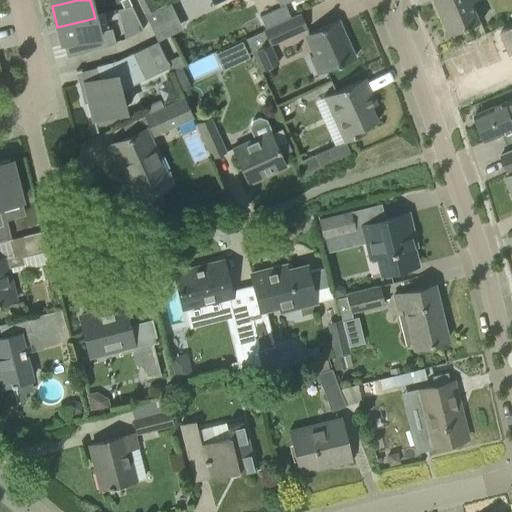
[(122,0),(114,2),(116,12),(131,8),(126,0),(122,0)]
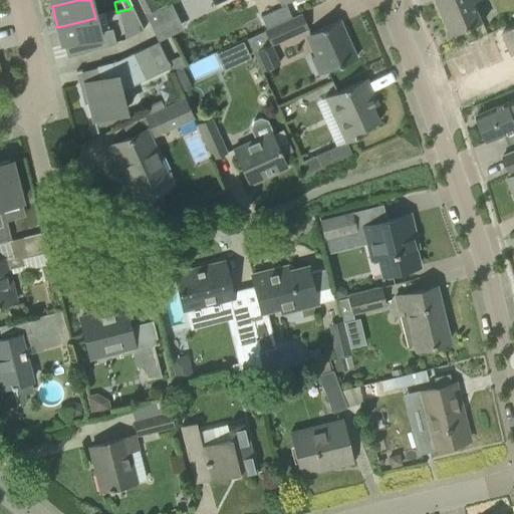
[(436,0),(452,35),(470,27),(482,22),(474,3),(480,0),(436,0)]
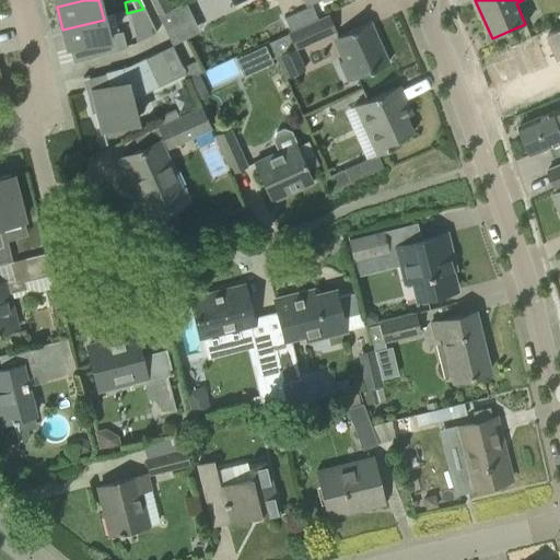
[(164,30),(191,15),(184,1),(156,14),(164,30)]
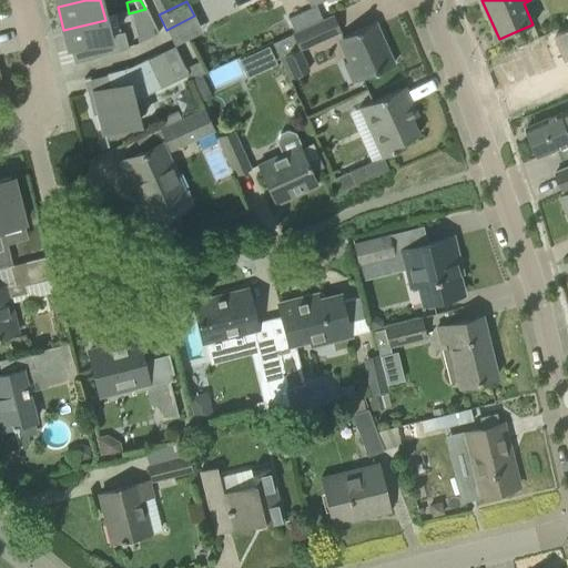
[(287,19),(294,32),(322,19),(316,6),(287,19)]
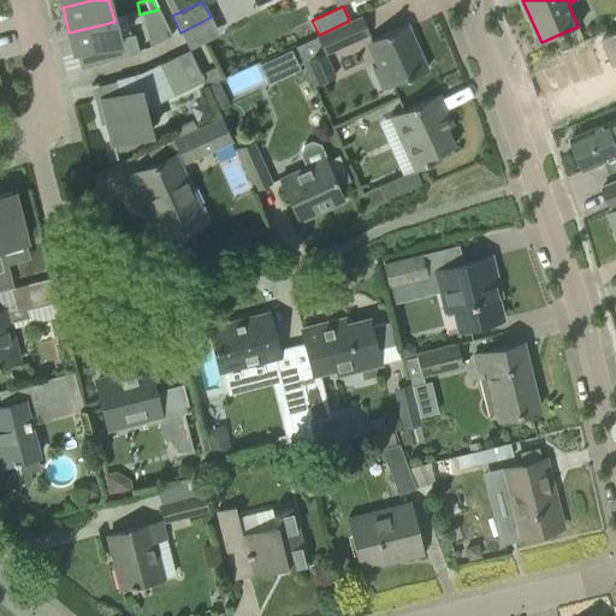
[(140,15),(149,49),(171,39),(158,10),(140,15)]
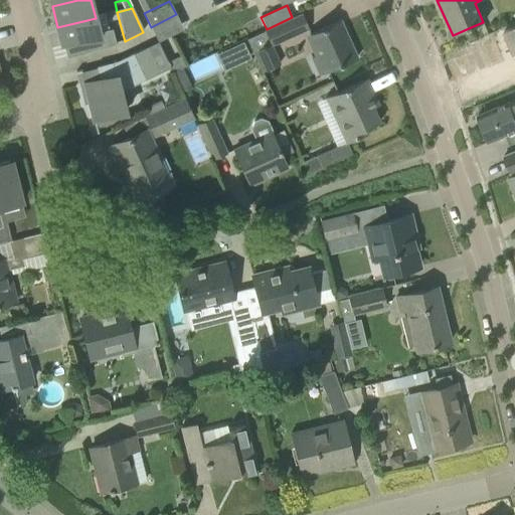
[(246,38),(253,53),(309,27),(303,13),(293,18),(292,17),(267,29),(267,30),(246,38)]
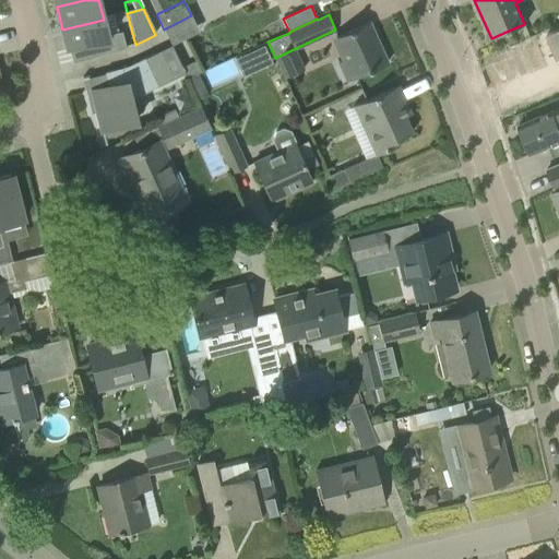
[(122,38),(109,42),(104,20),(62,30),(68,52),(90,47),(93,59),(119,52),(126,50),(122,38)]
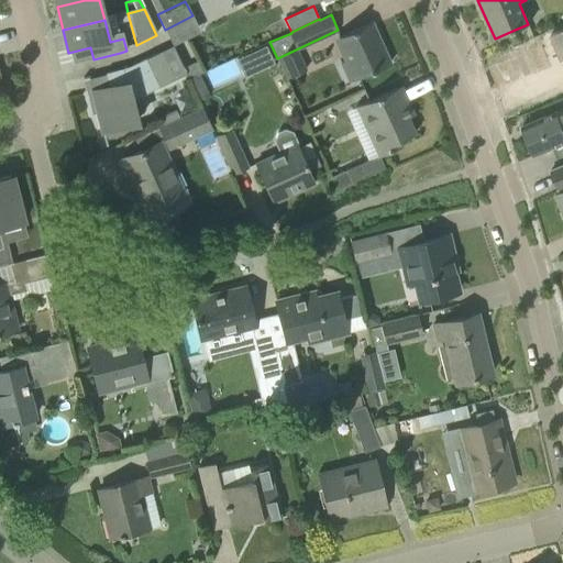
[(338,36),(356,78),(389,63),(371,22),(351,31),(338,36)]
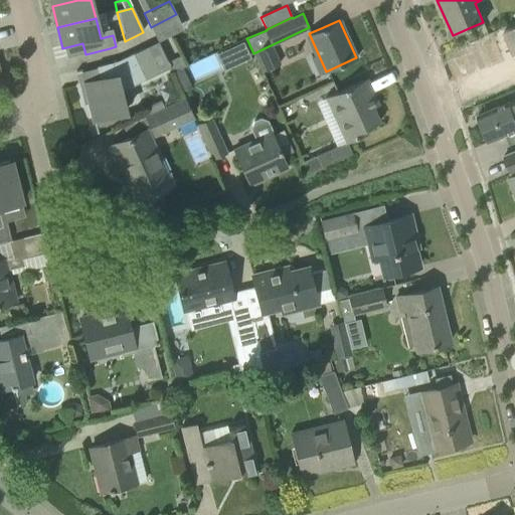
[(240,41),(215,53),(222,67),(247,55),(240,41)]
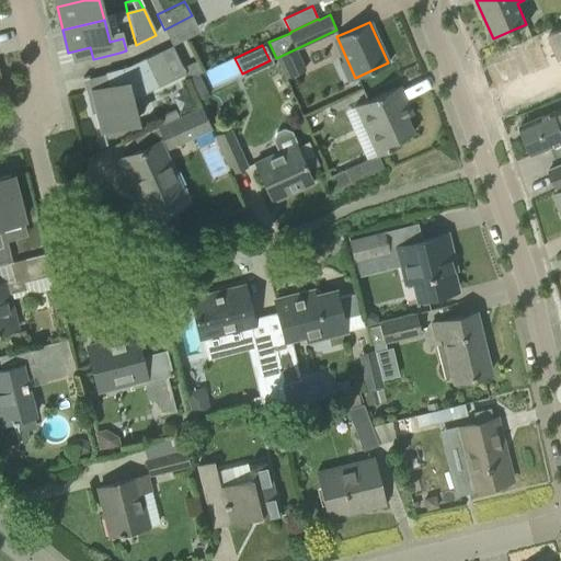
[(139,95),(173,79),(160,50),(126,67),(104,72),(107,87),(91,91),(104,145),(106,145),(104,137),(125,132),(124,125),(136,122),(135,116),(136,115),(136,114),(134,114),(128,93),(137,91),(139,95)]
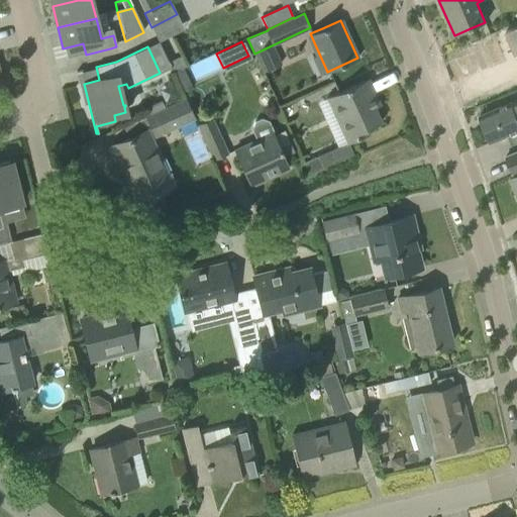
[(516,52),(516,50),(502,54),(504,67),(516,64),(516,52)]
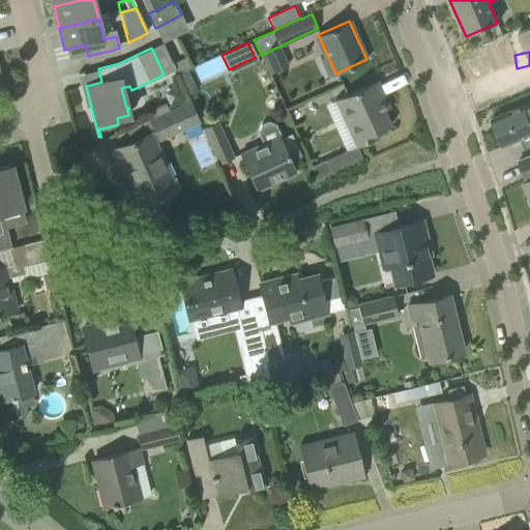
[(183,58),(172,63),(177,74),(188,67),(183,58)]
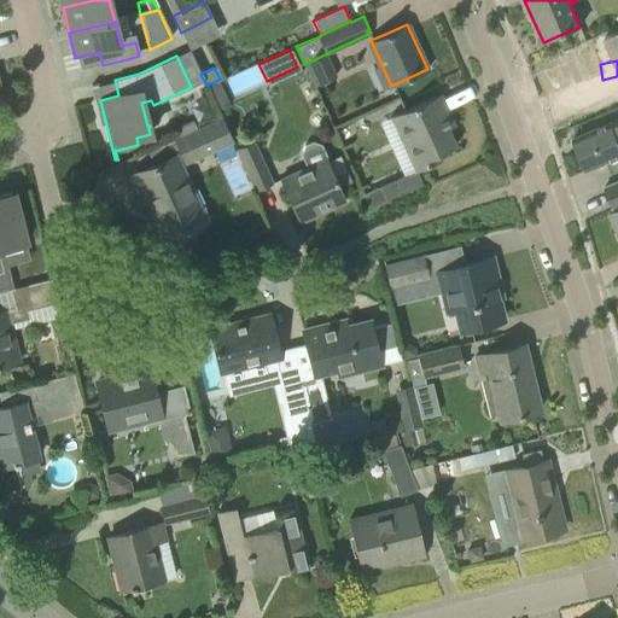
[(441,116),(448,114),(439,94),(391,117),(406,150),(414,172),(362,194),(369,209),(423,185),(417,172),(439,161),(437,153),(454,146),(441,116)]
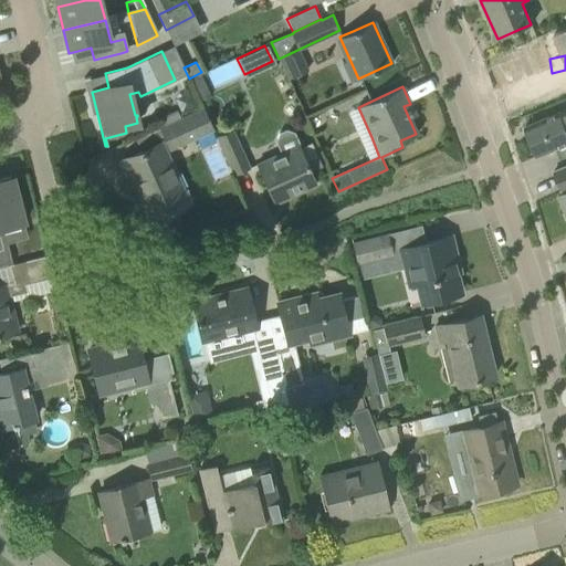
[(132,178),(150,220),(188,203),(164,152),(212,130),(202,108),(184,116),(144,135),(149,147),(119,160),(128,179),(132,178)]
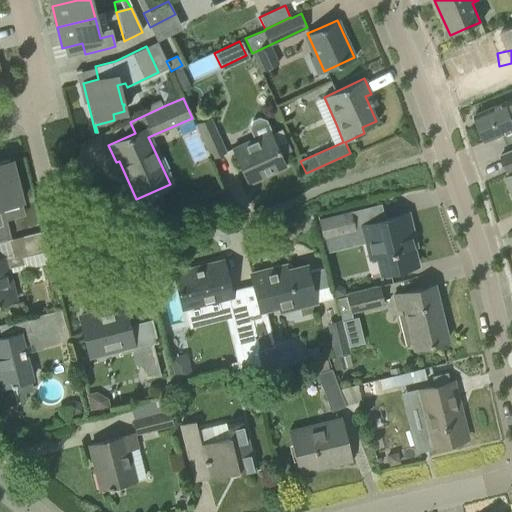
[(511,98),(474,115),(486,141),(511,130),(511,98)]
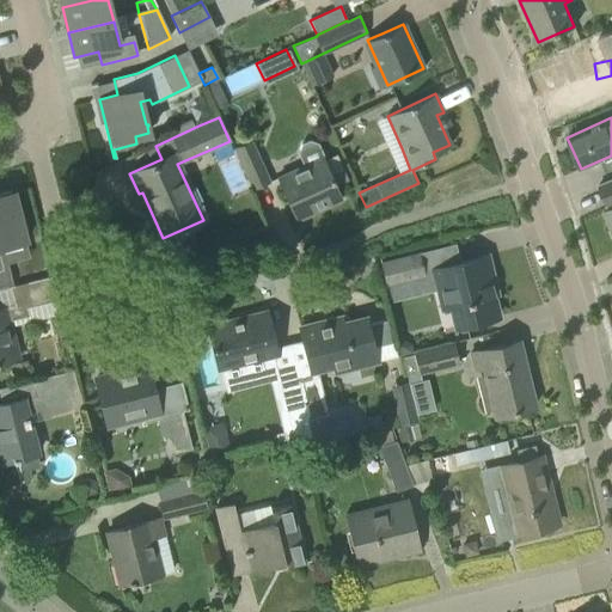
[(234,148),(254,190),(270,182),(251,140),(234,148)]
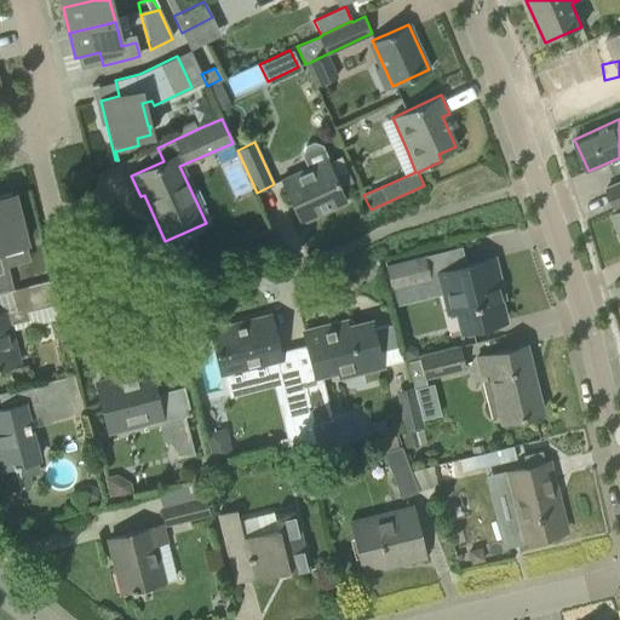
[(305,168),(302,171),(280,181),(299,223),(346,201),(327,159),(321,145),(311,142),(304,145),(300,155),(305,168)]
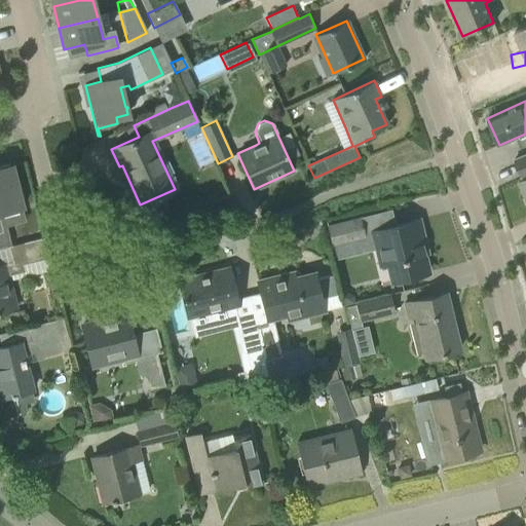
[(525,155),(515,161),(522,179),(525,177),(525,155)]
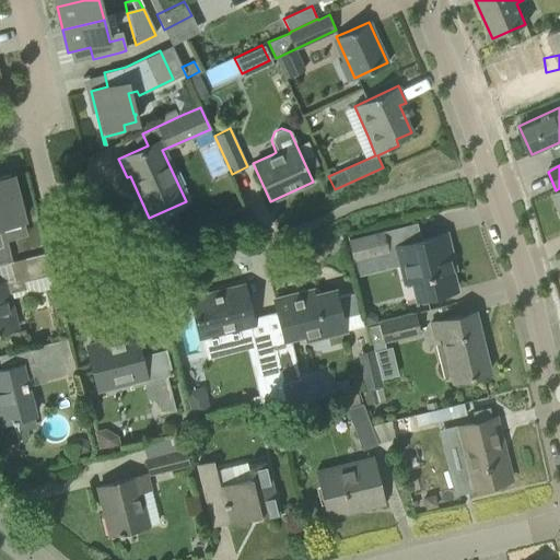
[(0,246),(2,246),(0,237),(0,224),(23,219),(12,174),(0,177),(0,246)]
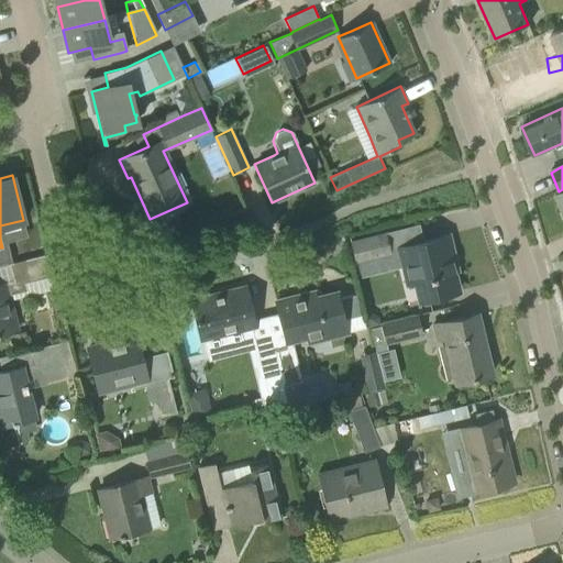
[(350,241),(355,262),(389,254),(384,232),(350,241)]
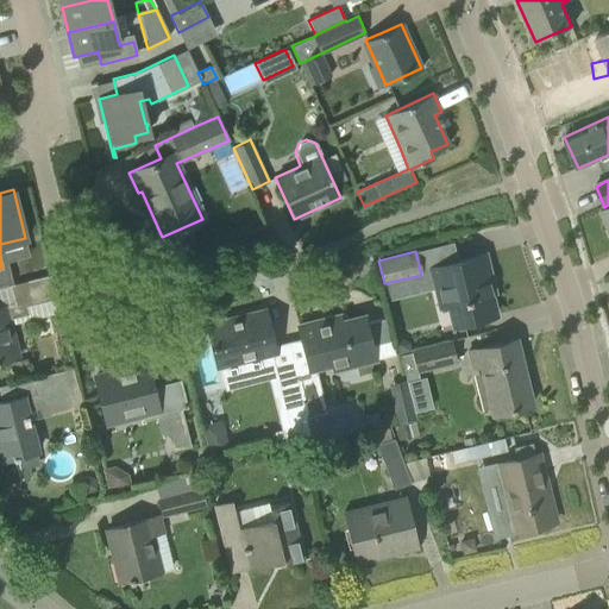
[(444,288),(453,326),(495,315),(487,281),(491,280),(485,253),(429,268),(435,290),(444,288)]
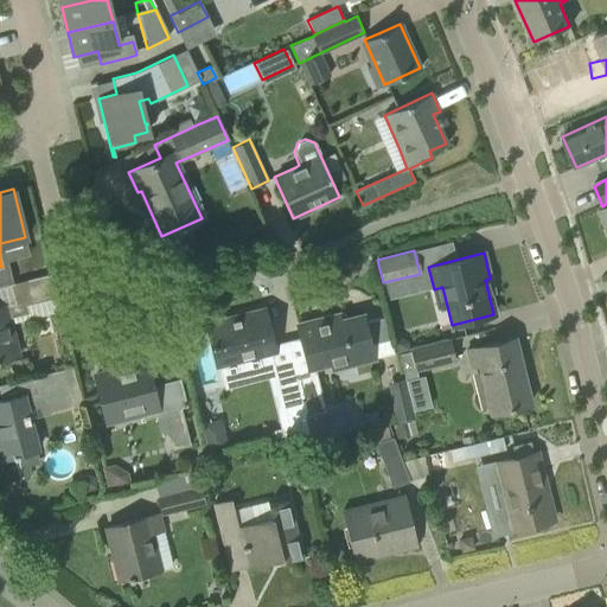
[(0,306),(0,359),(17,356),(10,324),(32,318),(29,304),(55,298),(49,274),(11,285),(16,304),(5,307),(5,306),(0,306)]
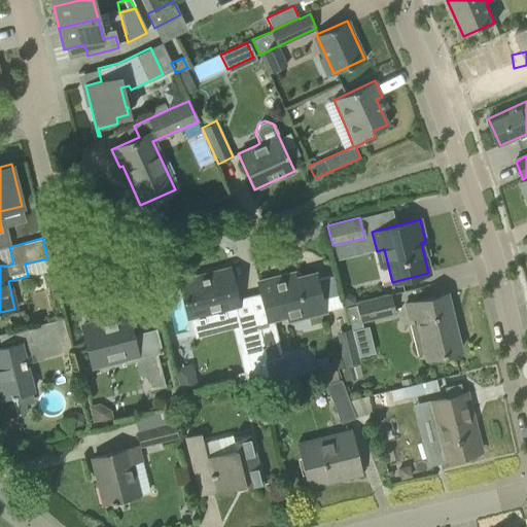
[(229,268),(179,281),(184,301),(188,317),(189,316),(195,335),(211,330),(215,319),(213,311),(238,305),(234,288),(229,268)]
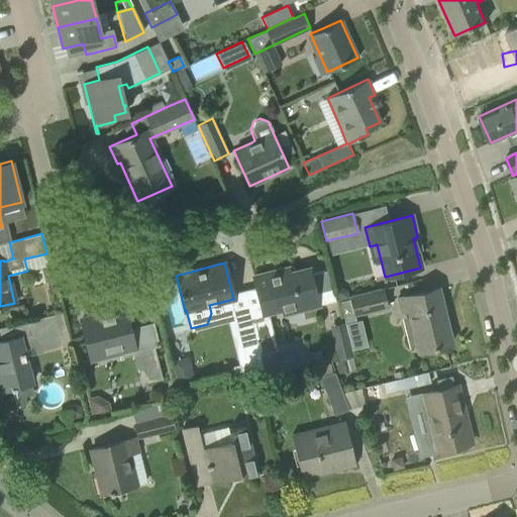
[(252,277),(262,314),(297,305),(298,310),(335,301),(332,289),(327,270),(310,274),(309,268),(280,275),(279,270),(252,277)]
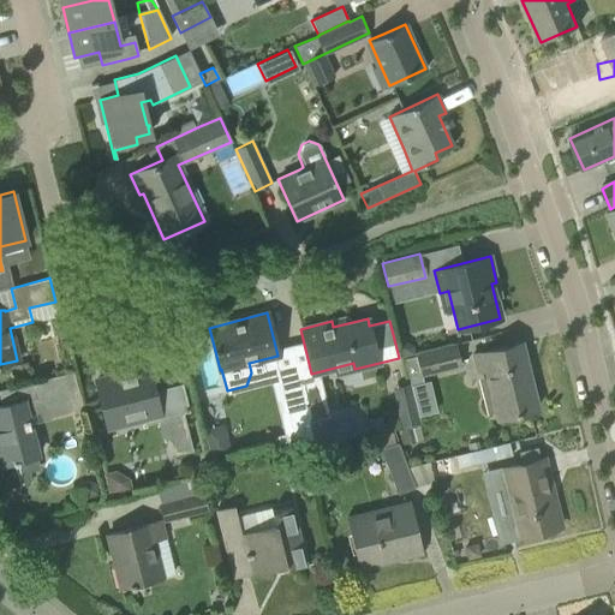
[(405,341),(395,344),(399,358),(402,357),(415,353),(412,345),(405,341)]
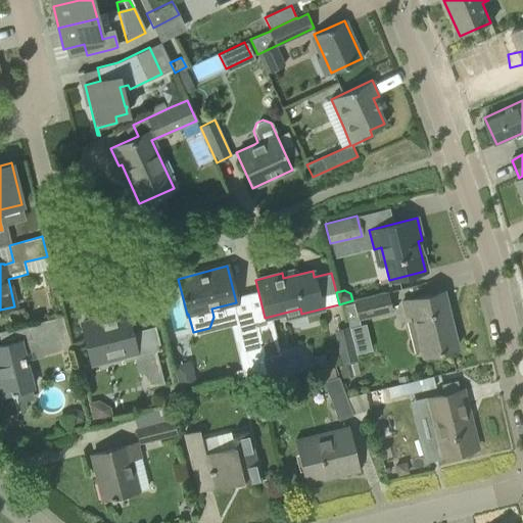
[(405,316),(414,314),(424,355),(457,347),(442,291),(423,296),(401,301),(405,316)]
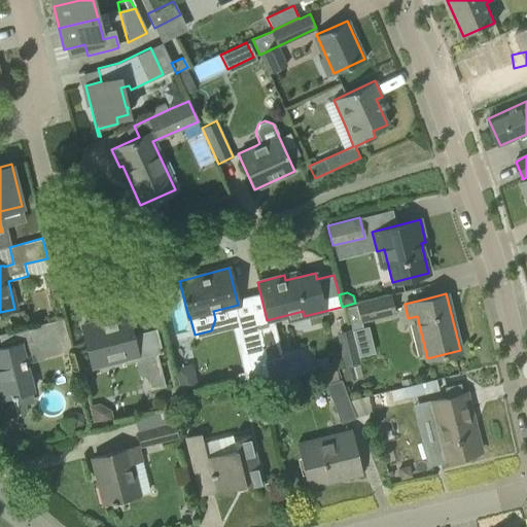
[(355,303),(359,321),(394,313),(389,294),(355,303)]
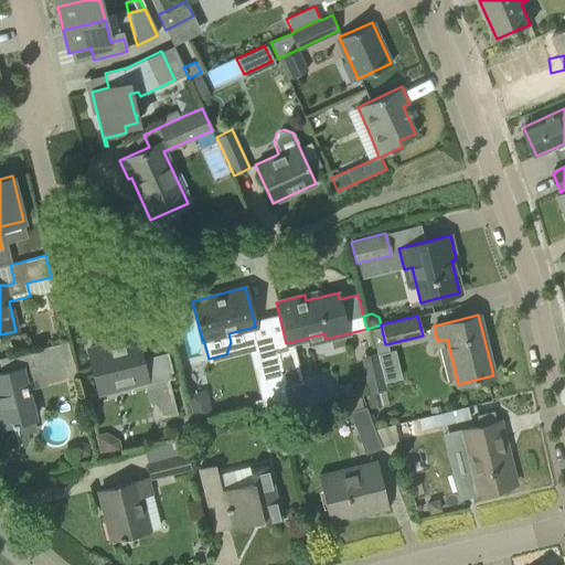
[(375,352),(376,352),(377,354),(387,352),(385,344),(381,324),(370,328),(375,352)]
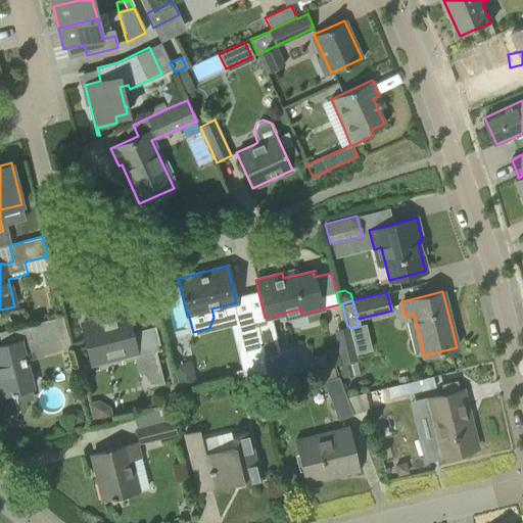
[(10,312),(13,323),(25,320),(21,308),(10,312)]
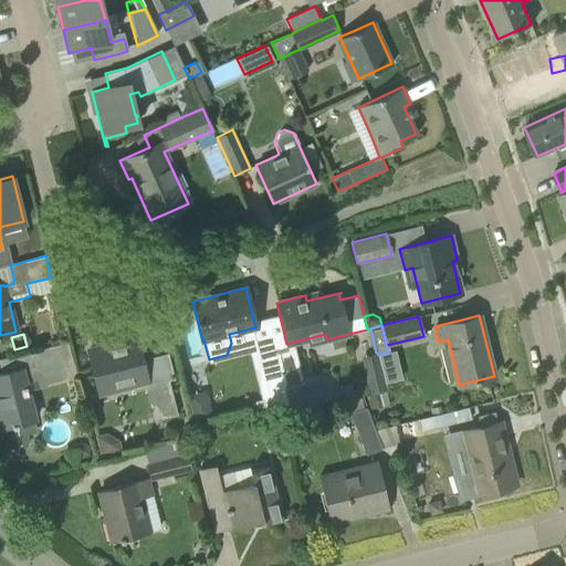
[(88,350),(93,371),(97,387),(130,379),(132,386),(147,381),(136,338),(88,350)]
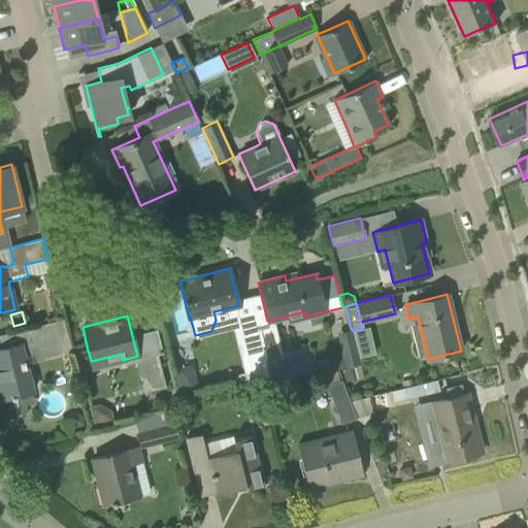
[(20,344),(0,349),(0,399),(11,396),(11,398),(17,397),(15,395),(32,391),(23,356),(33,354),(32,351),(68,341),(67,337),(63,319),(27,328),(30,341),(20,344)]
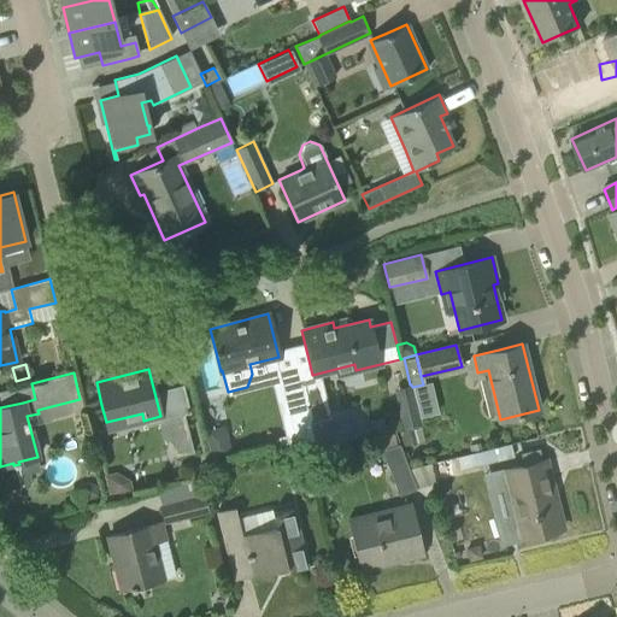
[(315,380),(300,383),(311,423),(331,418),(323,388),(317,389),(315,380)]
